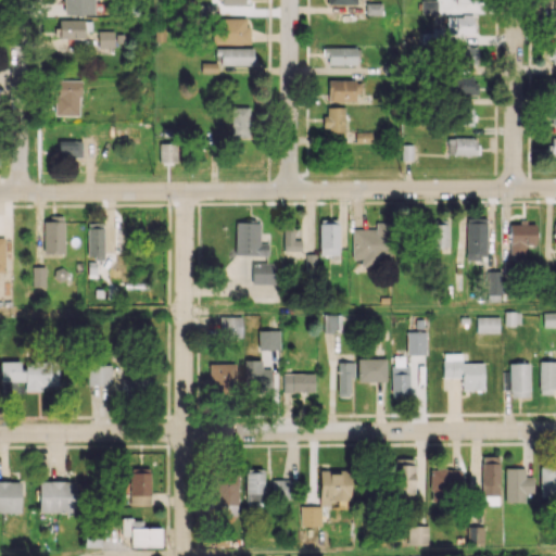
[(93,0),(63,0),(63,15),(95,14),(93,0)]
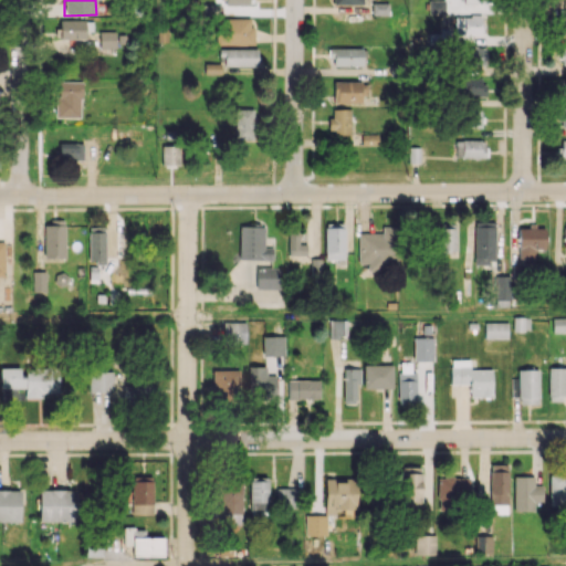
[(428,0),(428,13),(446,13),(446,0),(431,0),(428,0)]
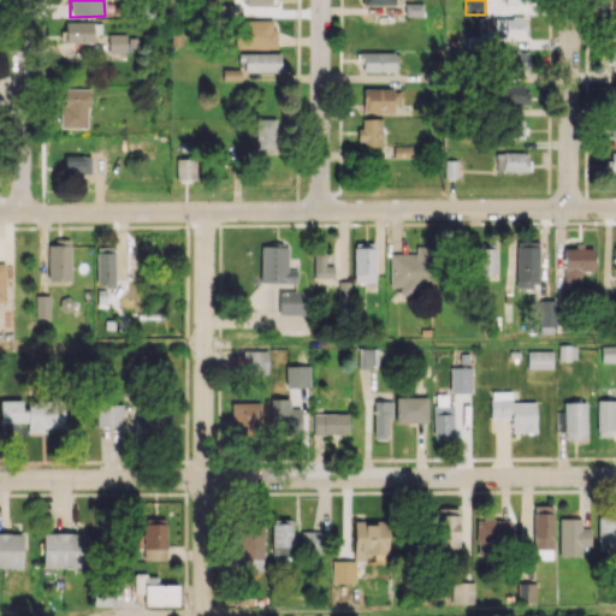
[(274,48),(274,19),(236,19),(236,48),(274,48)]
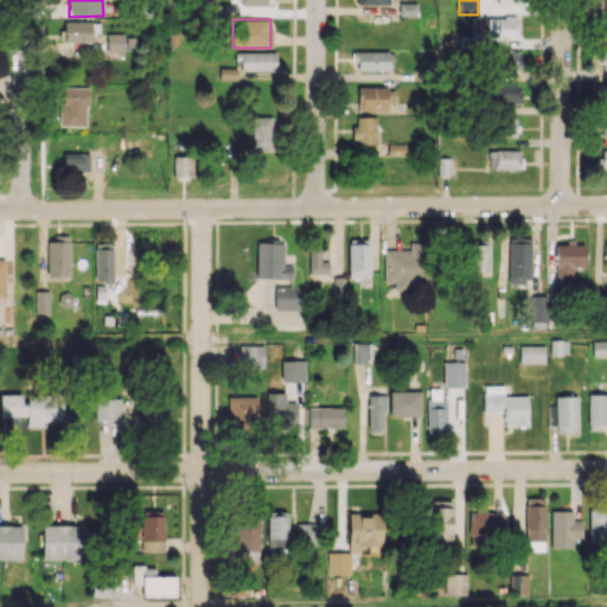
[(516,38),(516,19),(487,19),(487,38),(516,38)]
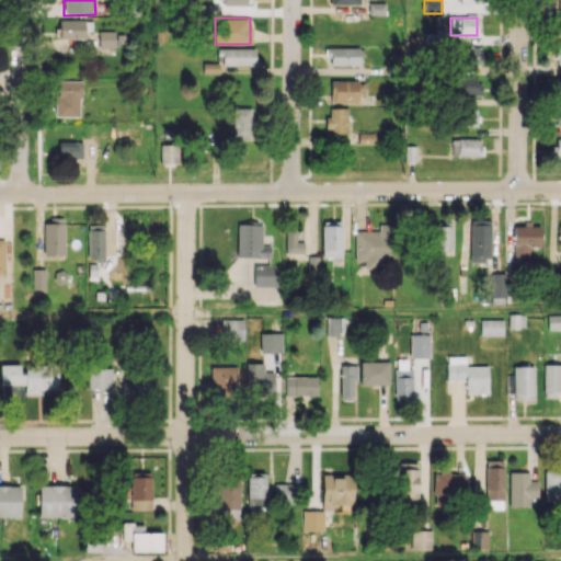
[(84,38),(84,20),(59,20),(59,38),(84,38)]
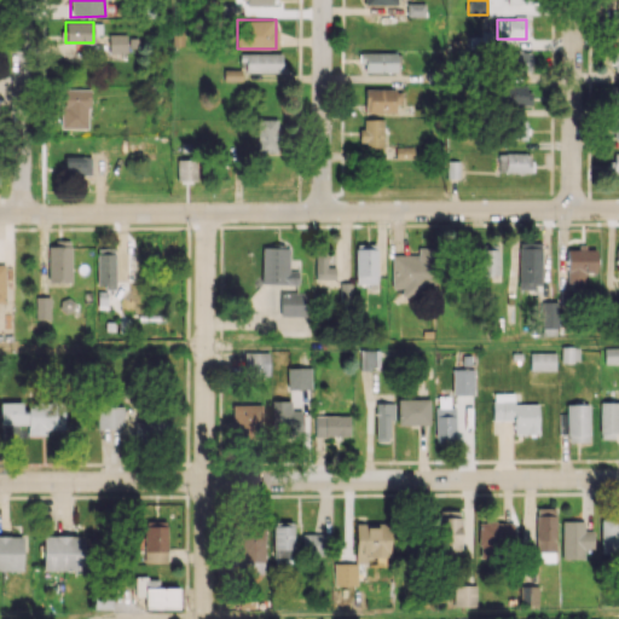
[(109,52),(127,52),(127,34),(109,34),(109,52)]
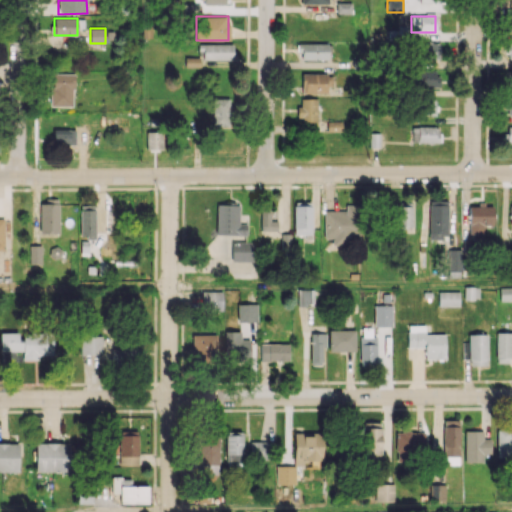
[(439,42),(419,43),(420,59),(439,59),(439,42)]
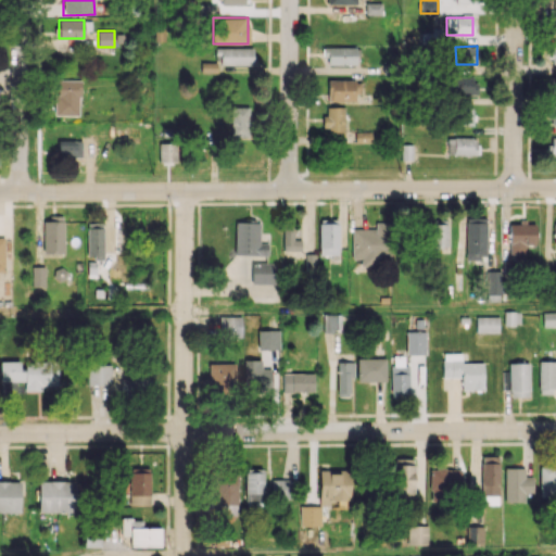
[(217,65),(253,64),(253,47),(217,48),(217,65)]
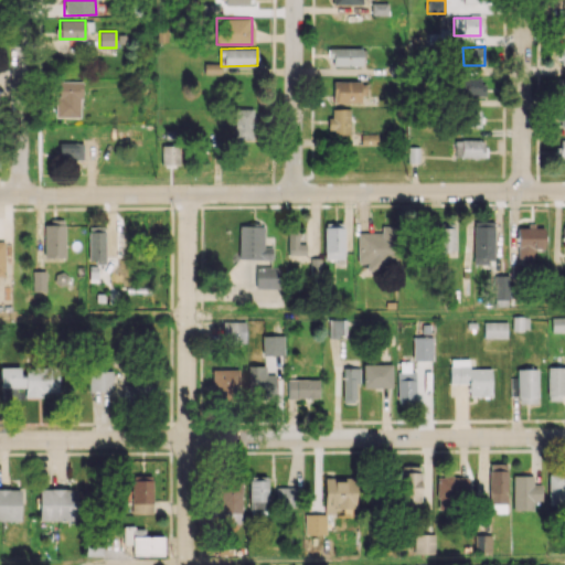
[(362,48),(328,48),(328,53),(332,53),(332,65),(362,65),(362,48)]
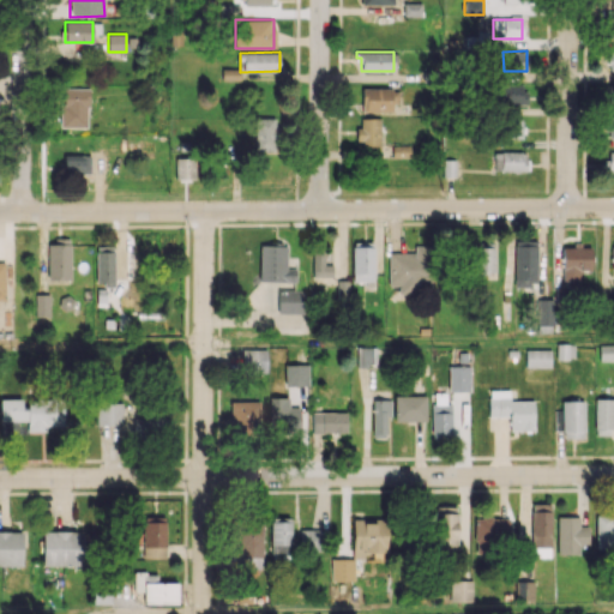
[(222,68),(222,80),(239,80),(240,70),(222,68)]
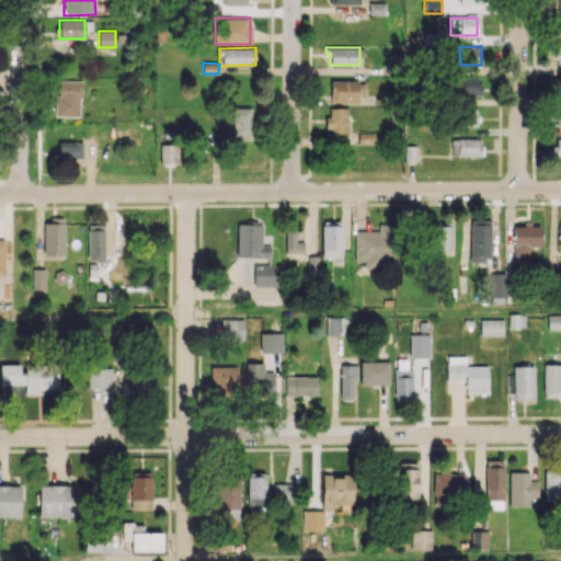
[(481,95),(481,78),(451,77),(450,94),(481,95)]
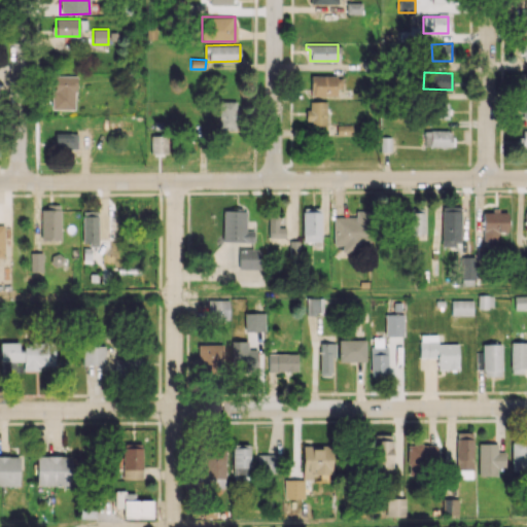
[(53,109),(75,109),(75,75),(53,75),(53,109)]
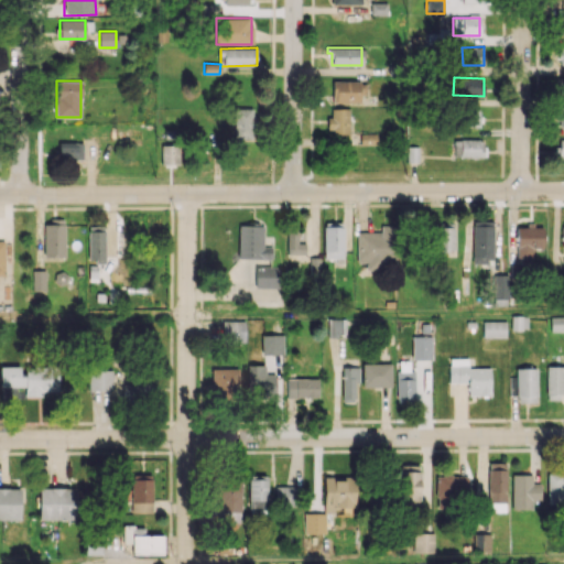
[(360,102),(359,80),(332,82),(332,102),(360,102)]
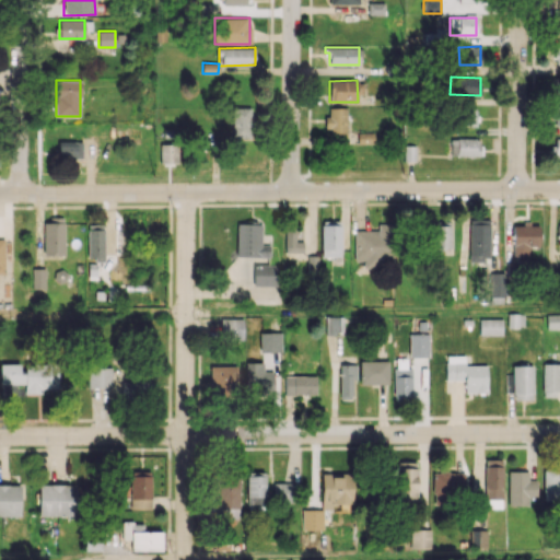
[(252,138),(251,107),(231,108),(232,139),(252,138)]
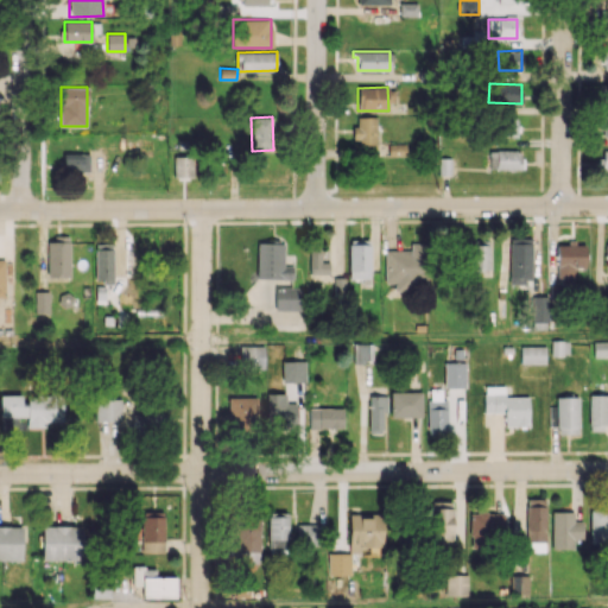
[(354,147),(375,149),(377,118),(355,116),(354,147)]
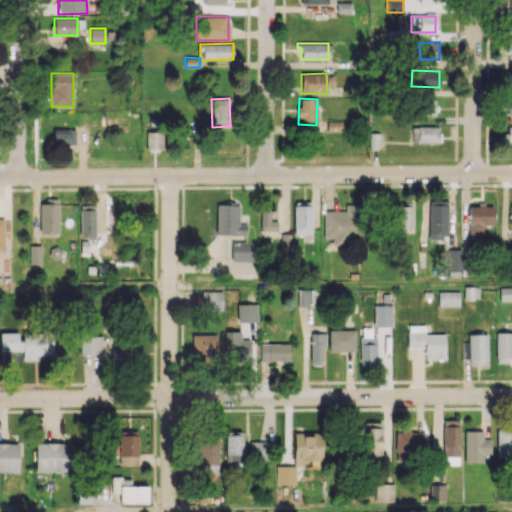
[(435,115),(435,99),(419,99),(419,115),(435,115)]
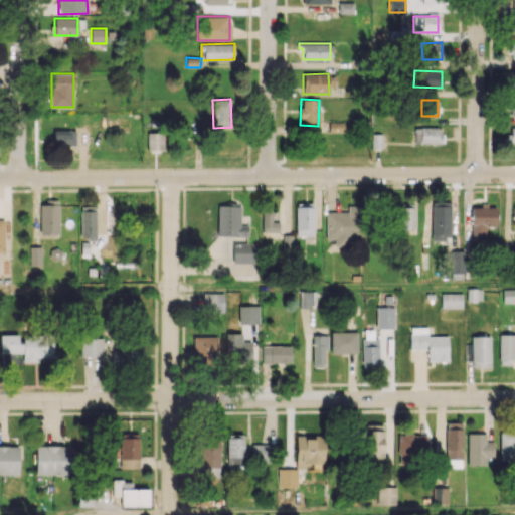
[(413,127),(413,143),(442,144),(442,128),(413,127)]
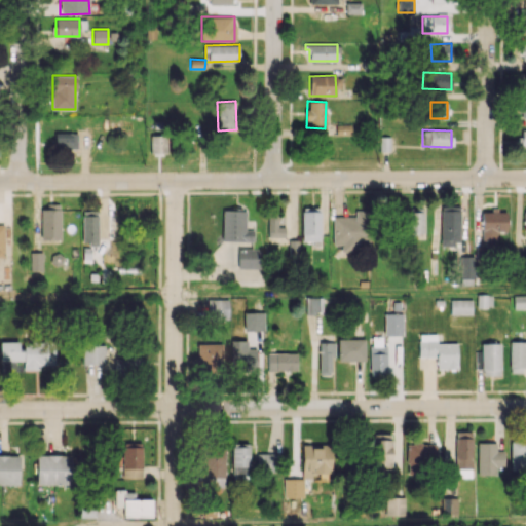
[(77,134),(54,133),(54,149),(77,149),(77,134)]
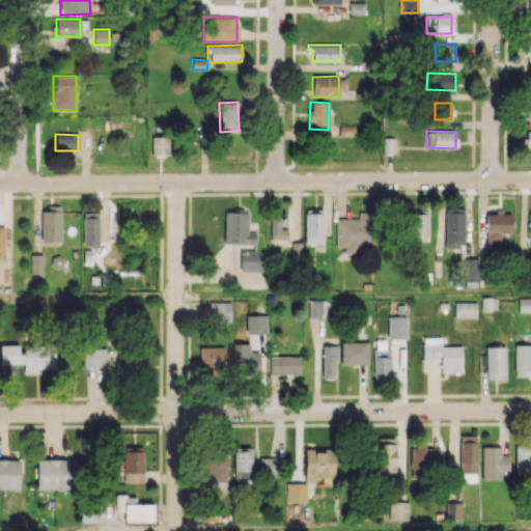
[(151,155),(168,155),(168,137),(152,137),(151,155)]
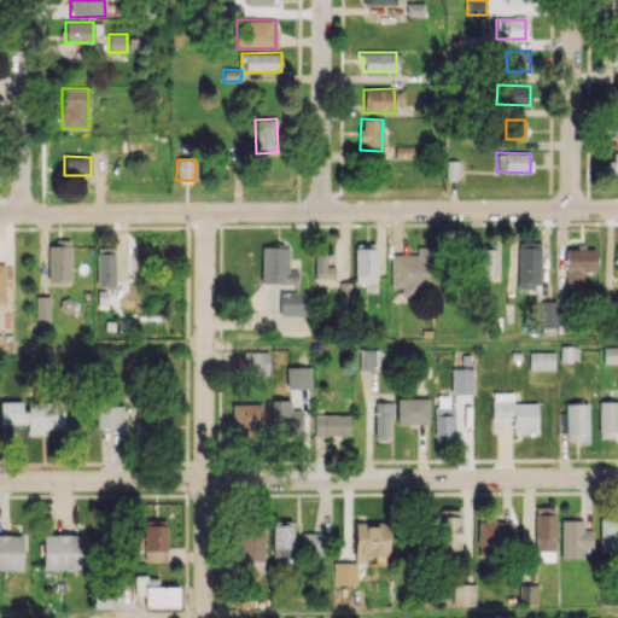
[(541,243),(518,242),(517,289),(540,289),(541,243)]
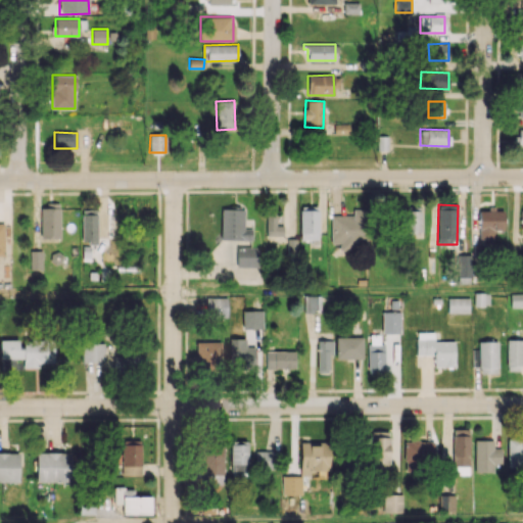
[(61,238),(60,207),(40,207),(41,239),(61,238)]
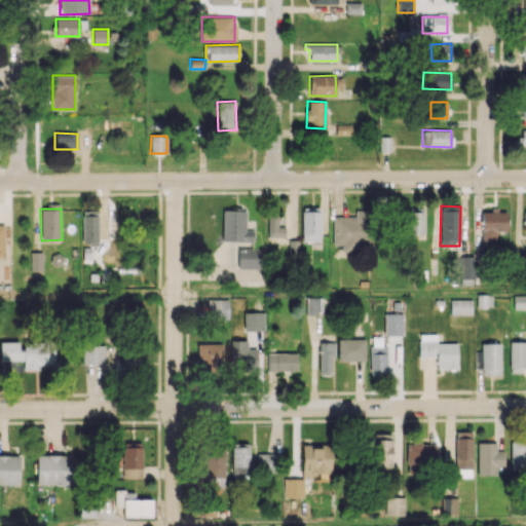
[(333,216),(333,245),(341,245),(341,250),(355,250),(355,245),(370,245),(370,211),(355,210),(355,217),(333,216)]
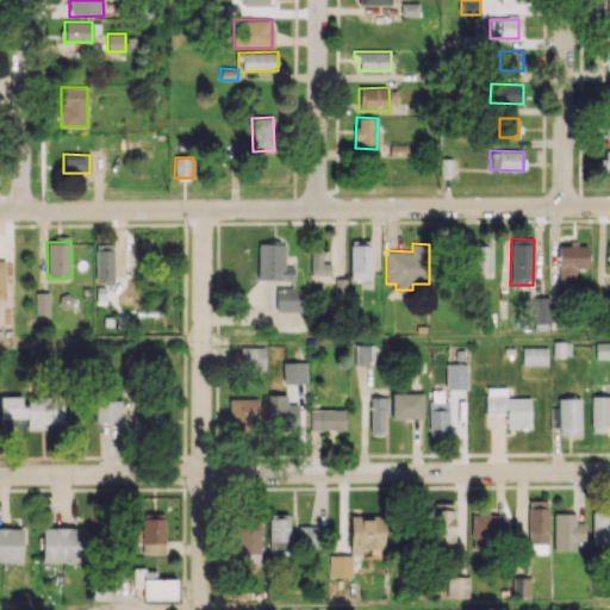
[(587,244),(559,243),(558,286),(576,286),(577,268),(586,268),(587,244)]
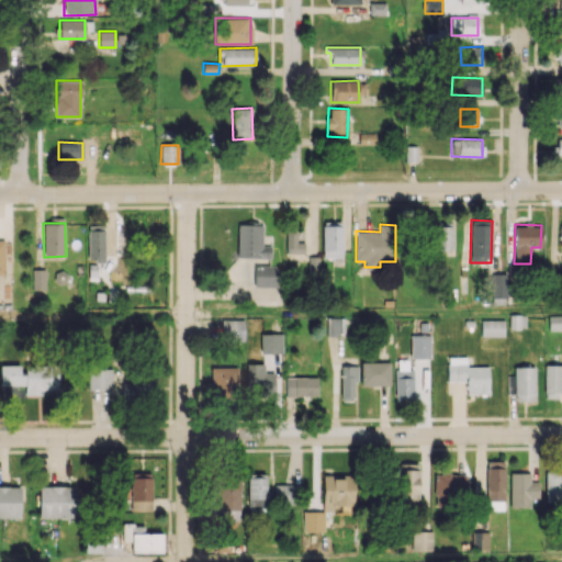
[(88,225),(88,262),(105,262),(104,225),(88,225)]
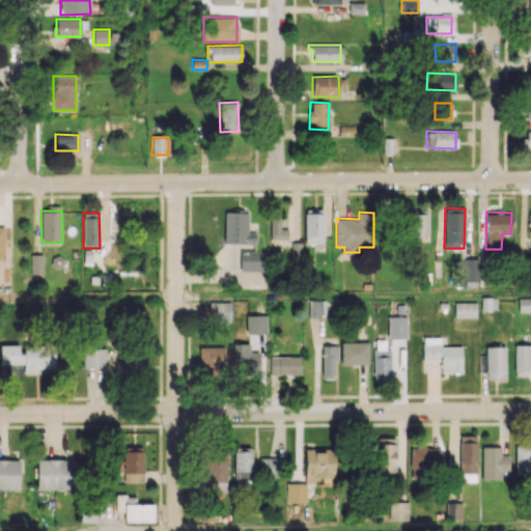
[(224,244),(255,245),(255,232),(247,232),(247,213),(224,213),(224,244)]
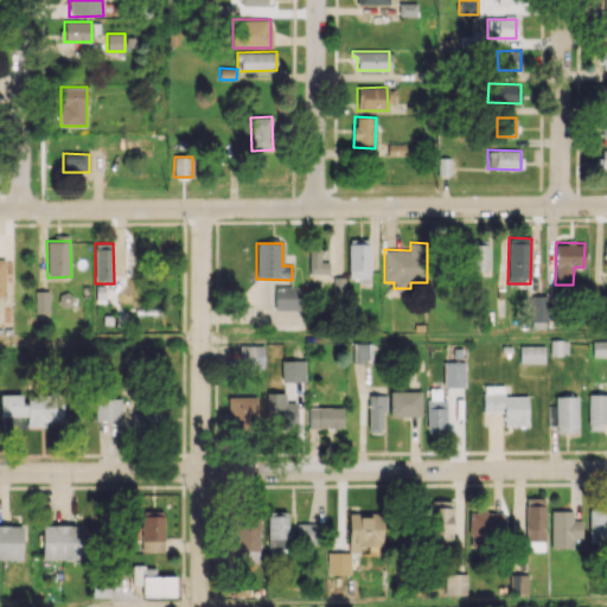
[(370,244),(349,243),(347,279),(360,279),(360,283),(369,283),(370,244)]
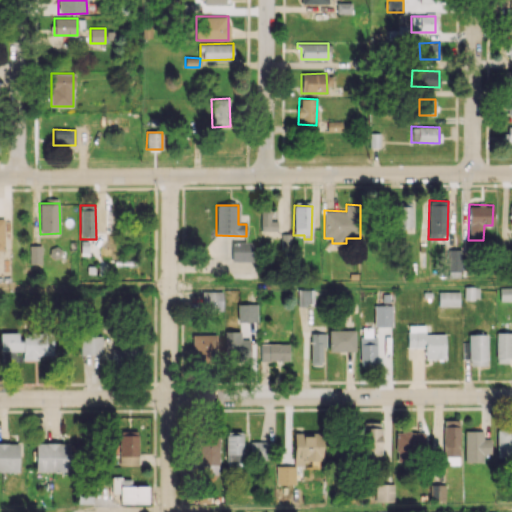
[(412,227),(413,206),(395,206),(394,227),(412,227)]
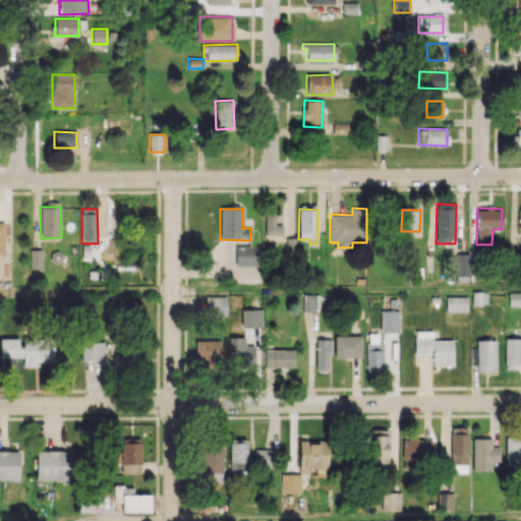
[(265,235),(282,235),(282,224),(275,224),(275,214),(266,213),(265,235)]
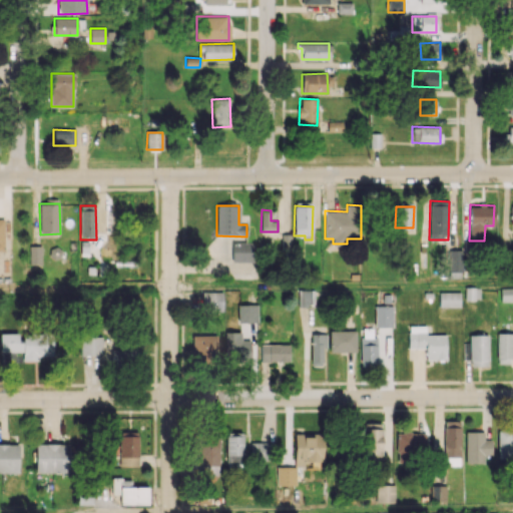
[(254,243),(232,242),(231,262),(253,263),(254,243)]
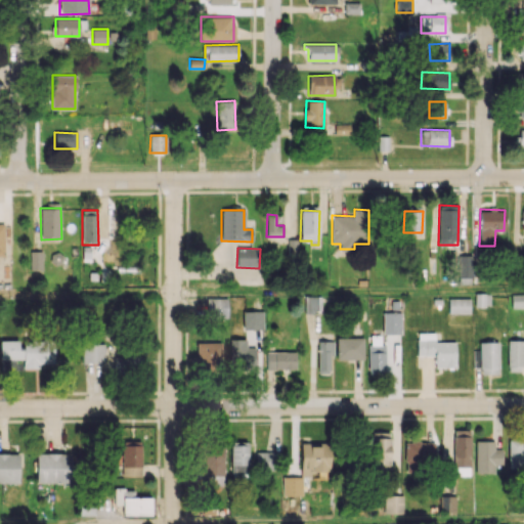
[(30,269),(42,269),(42,251),(31,251),(30,269)]
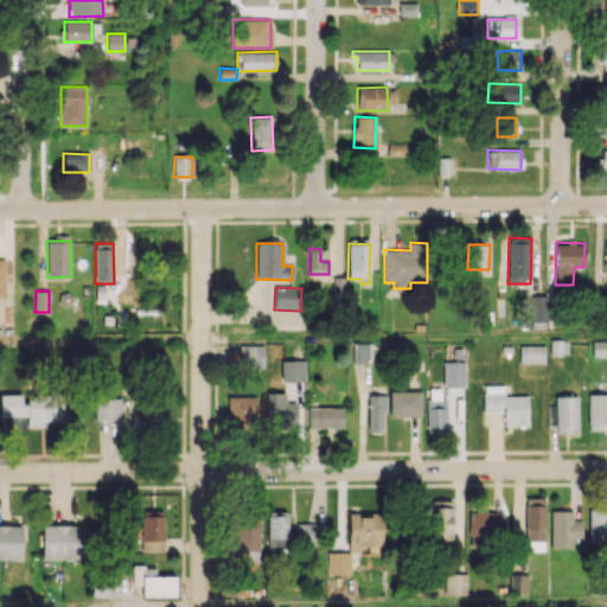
[(531,328),(547,328),(547,296),(531,296),(531,328)]
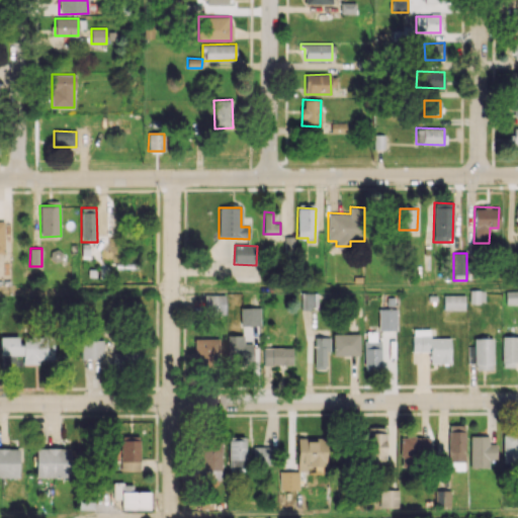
[(506,305),(517,304),(517,290),(505,291),(506,305)]
